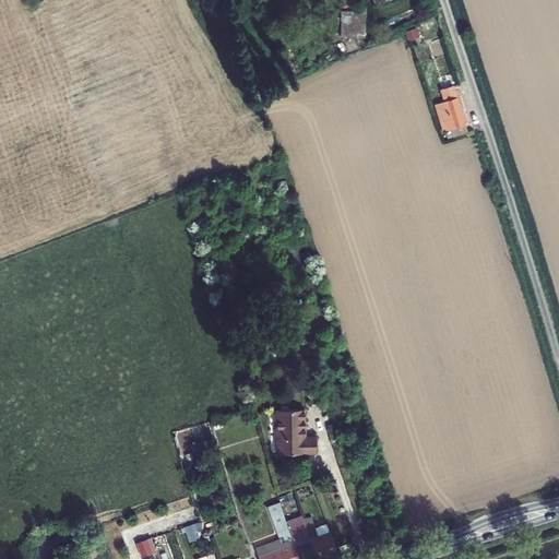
[(342,10),(340,36),(365,37),(366,11),(342,10)]
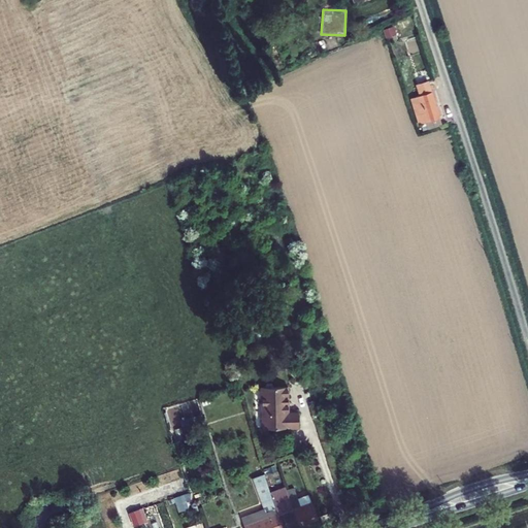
[(439,118),(428,83),(418,86),(421,95),(411,98),(420,125),(425,123),(428,130),(441,125),(439,118)]
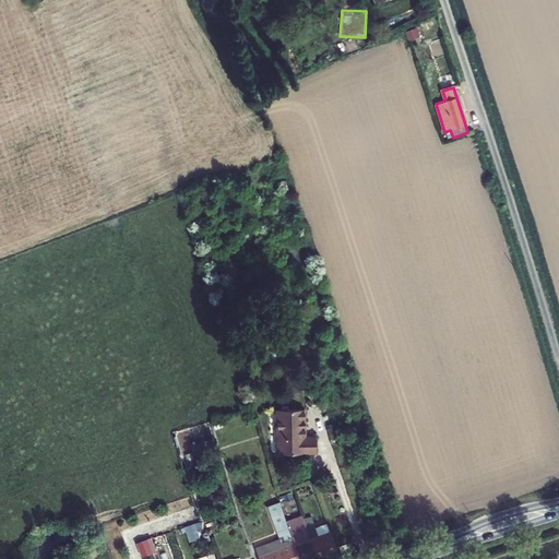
[(281,409),(277,409),(278,454),(316,453),(316,437),(305,438),(305,409),(289,409),(287,406),(283,406),(281,409)]
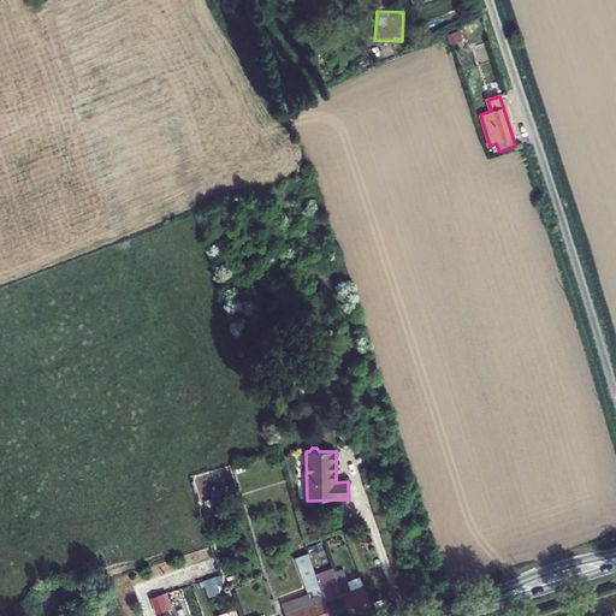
[(199,493),(221,486),(219,481),(230,479),(226,468),(194,479),(199,493)]
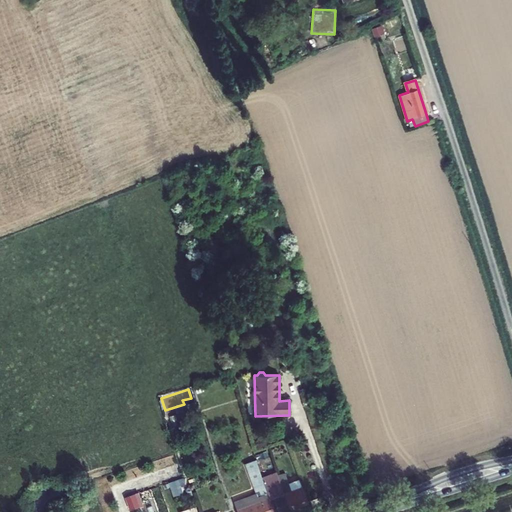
[(262,478),(256,460),(245,464),(256,494),(242,499),(245,507),(237,510),(237,511),(274,511),(269,499),(270,499),(262,478)]
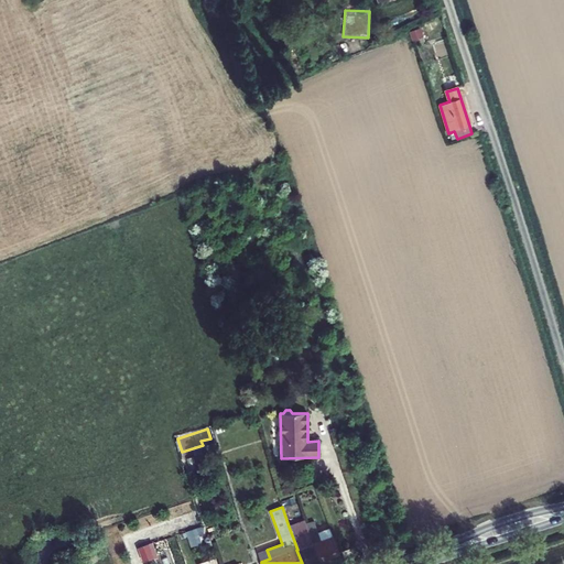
[(306,524),(304,520),(289,527),(297,550),(296,550),(302,563),(306,562),(306,563),(312,563),(320,561),(306,524)]
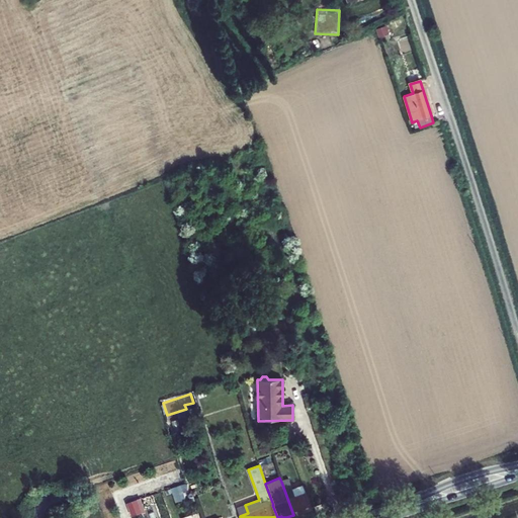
[(291,489),(288,480),(281,482),(293,515),(312,509),(303,485),(291,489)]
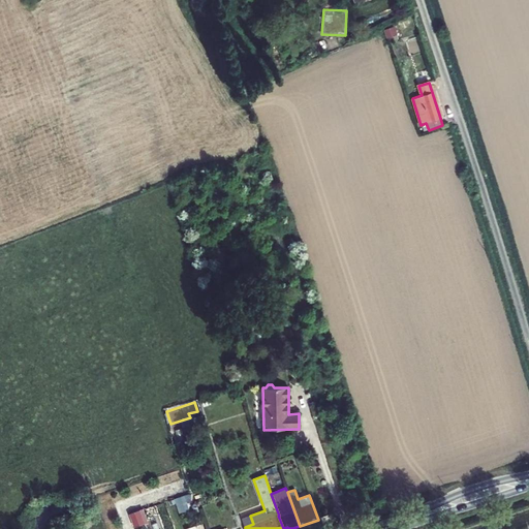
[(133,526),(144,522),(138,508),(128,512),(133,526)]
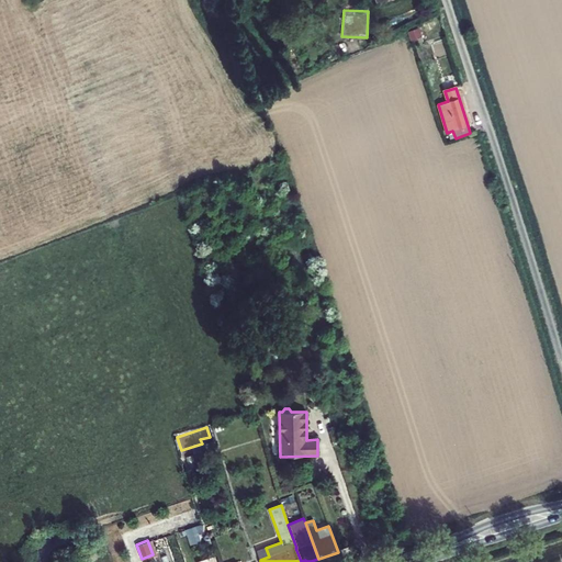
[(269,557),(266,548),(257,551),(260,560),(269,557)]
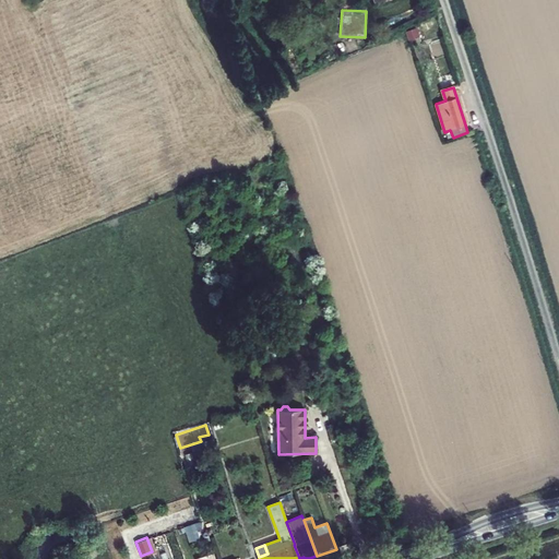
All buildings are outlined.
